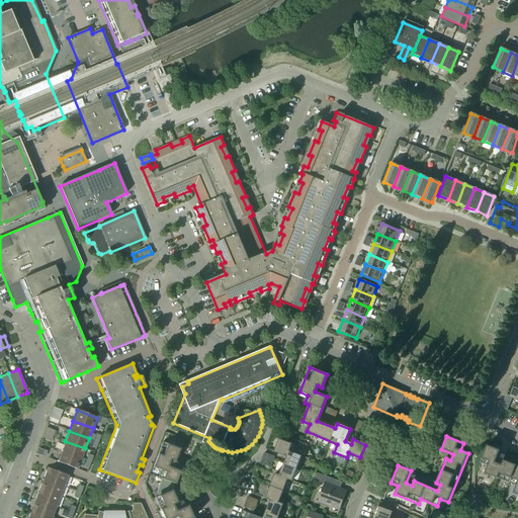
[(293,453),(296,446),(279,439),(274,452),(286,457),(288,451),(293,453)]
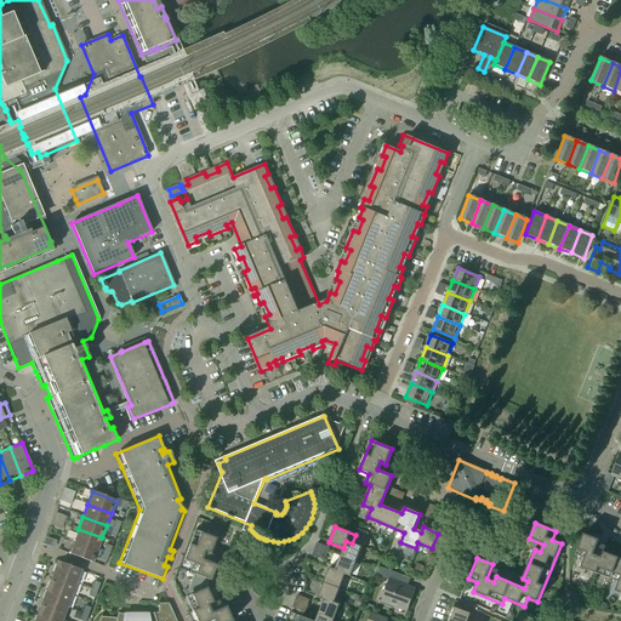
[(98,551),(102,537),(78,529),(73,541),(98,551)]
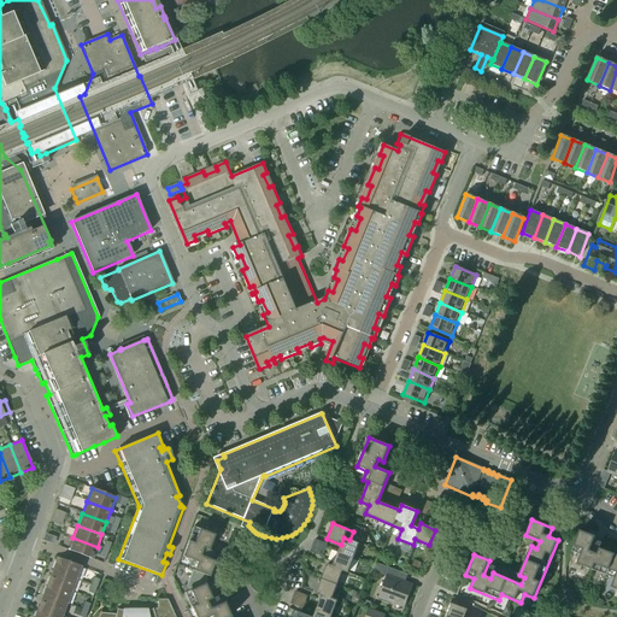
[(209,577),(215,562),(200,557),(203,548),(209,551),(213,535),(193,528),(182,557),(191,560),(188,569),(192,571),(187,586),(189,592),(183,594),(193,616),(229,616),(223,603),(209,610),(205,601),(211,599),(204,585),(207,577),(209,577)]
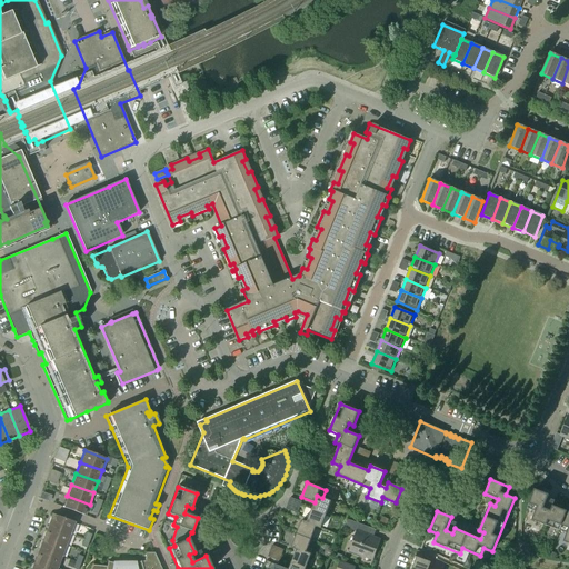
[(568,512),(552,506),(551,511),(543,509),(549,495),(535,490),(527,509),(536,512),(532,520),(567,533),(563,542),(568,543),(568,512)]
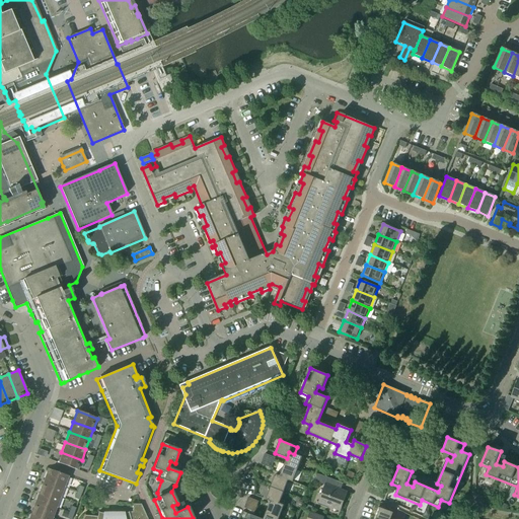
[(78,470),(82,460),(61,452),(57,462),(78,470)]
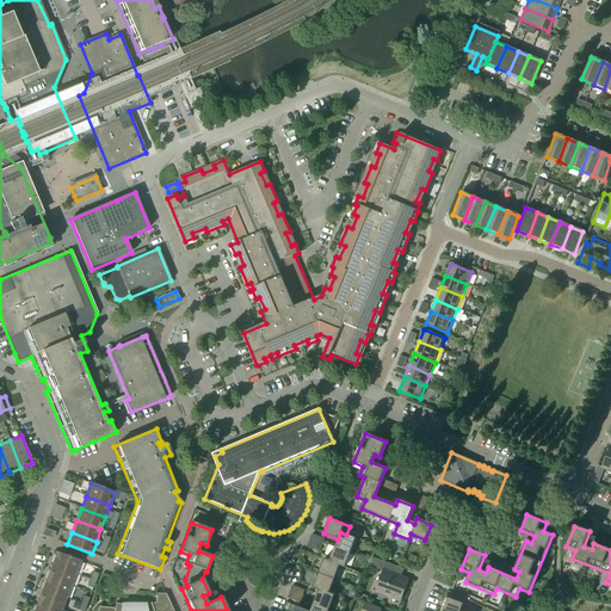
[(356,538),(346,535),(340,532),(338,539),(334,547),(350,553),(356,538)]
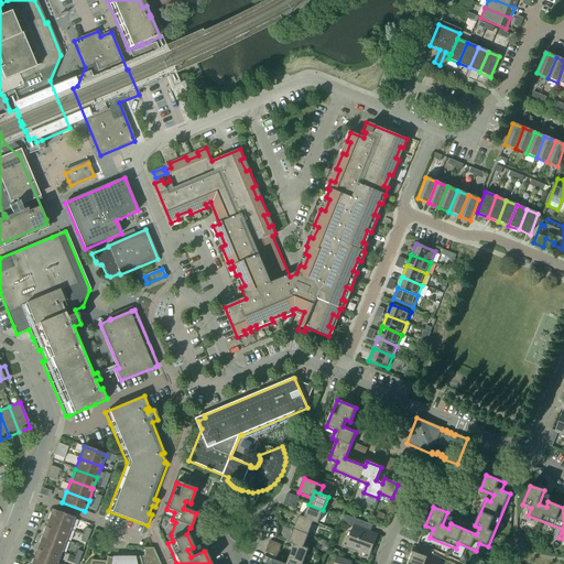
[(283,505),(294,509),(299,498),(288,494),(283,505)]
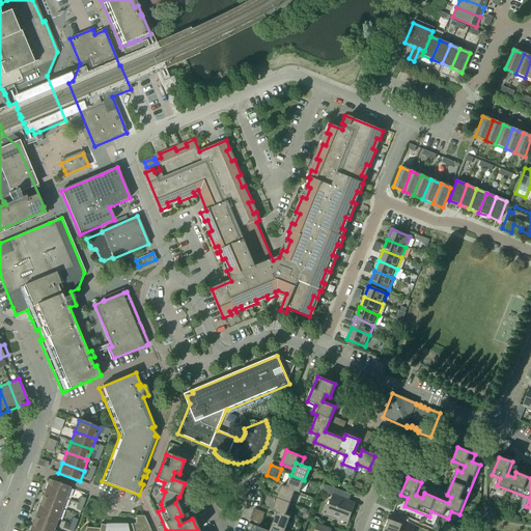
[(300,494),(304,480),(290,475),(286,487),(296,491),(295,492),(300,494)]
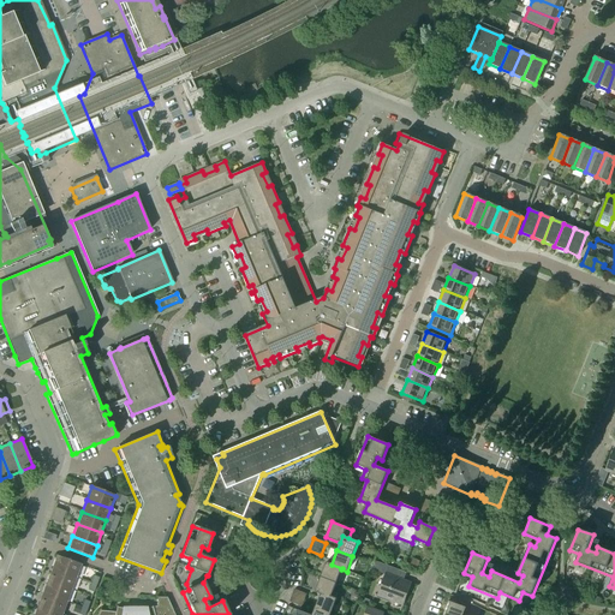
[(77,578),(82,566),(57,556),(52,568),(77,578)]
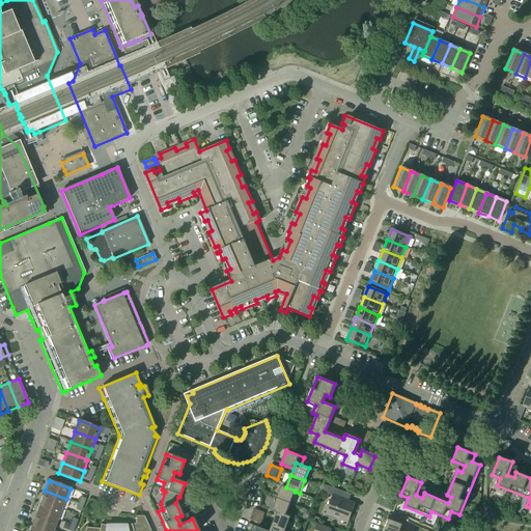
[(290,503),(295,492),(296,491),(286,487),(282,485),(277,499),(290,503)]
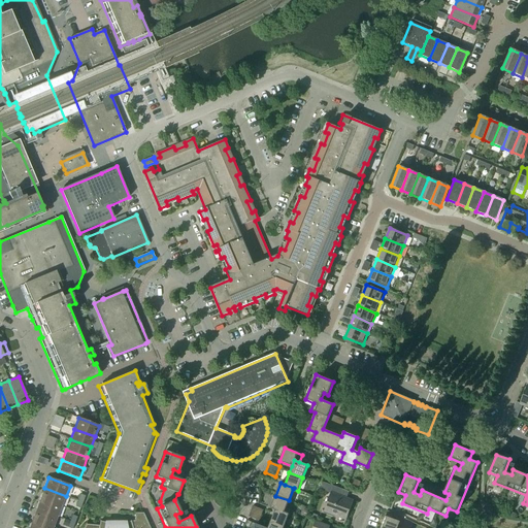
[(344,519),(351,500),(340,497),(343,490),(323,483),(321,490),(332,494),(326,512),(344,519)]
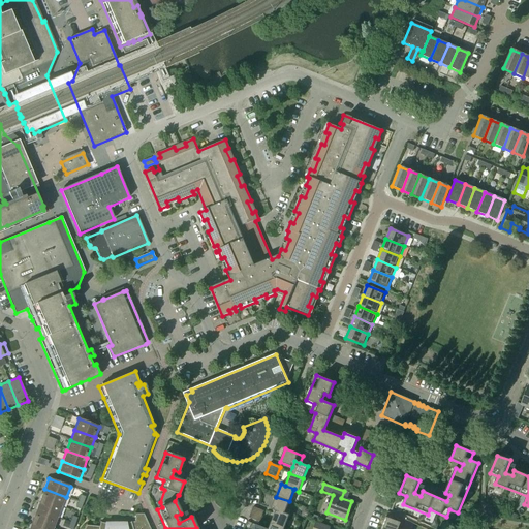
[(62,507),(66,497),(44,489),(40,499),(62,507)]
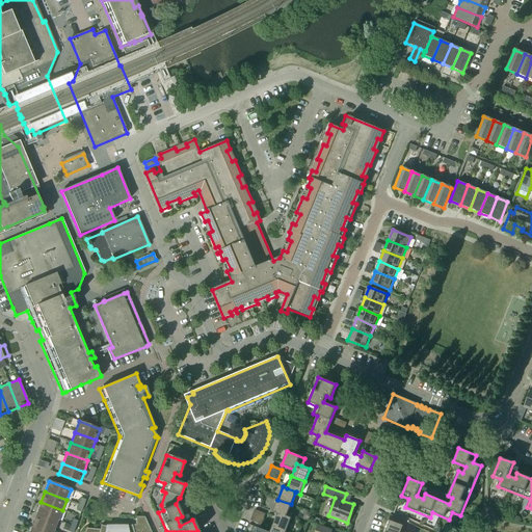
[(286,517),(286,516),(291,504),(277,500),(272,512),(277,514),(286,517)]
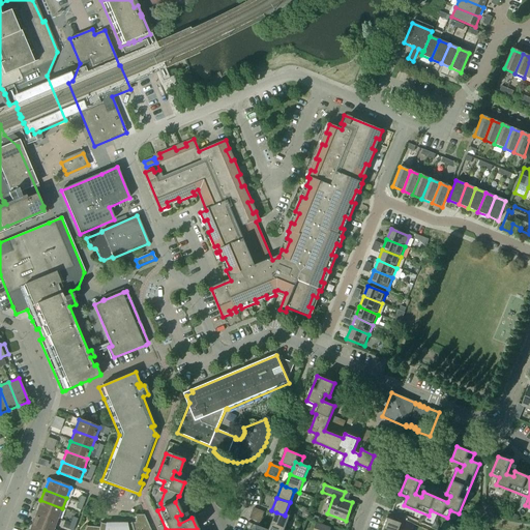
[(58,519),(62,508),(40,500),(37,511),(58,519)]
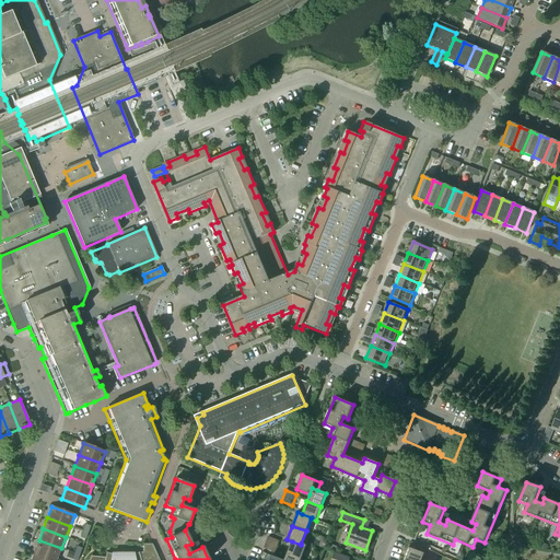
[(264,548),(275,552),(279,541),(268,537),(264,548)]
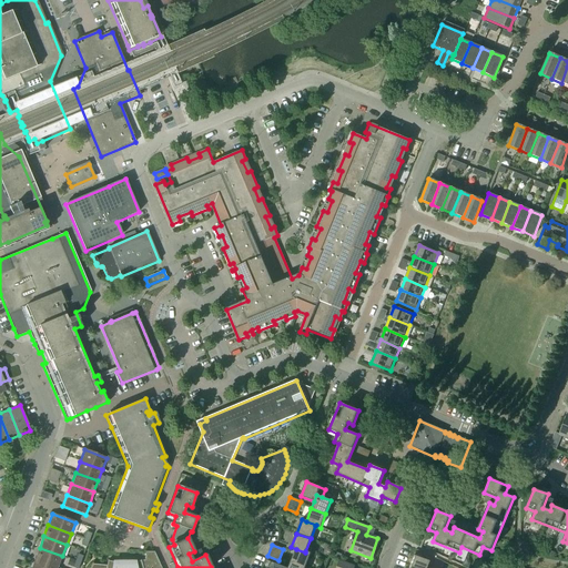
[(58,567),(62,556),(40,548),(36,559),(58,567)]
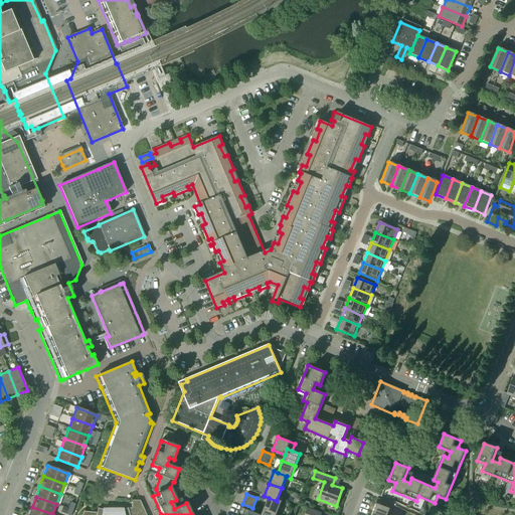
[(278,512),(282,502),(277,500),(277,501),(269,498),(265,507),(278,512)]
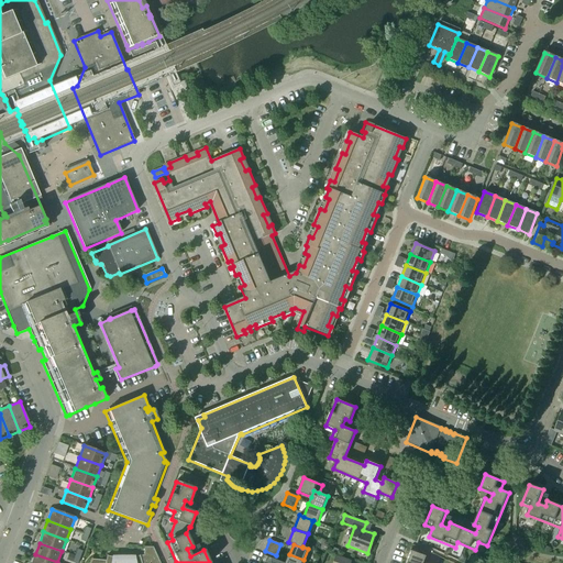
[(89,562),(158,562),(152,548),(145,548),(143,548),(143,550),(143,555),(140,556),(140,555),(139,555),(139,556),(134,558),(132,558),(127,559),(127,560),(120,560),(120,558),(113,558),(112,558),(107,556),(108,555),(107,555),(106,561),(91,560),(91,559),(89,562)]
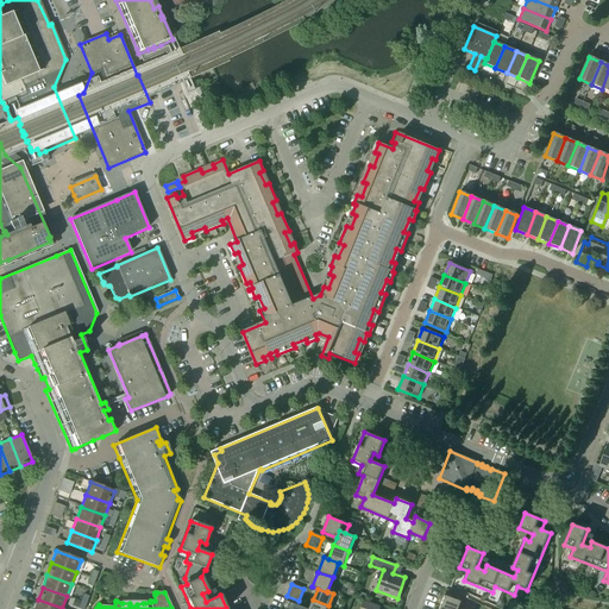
[(460,608),(463,604),(443,596),(438,608),(460,608)]
